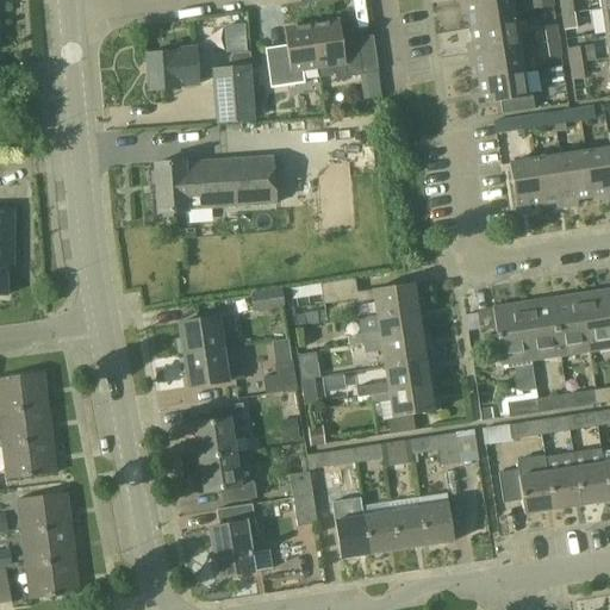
[(474,27),(515,22),(511,0),(496,0),(460,6),(461,16),(472,14),(474,27)]
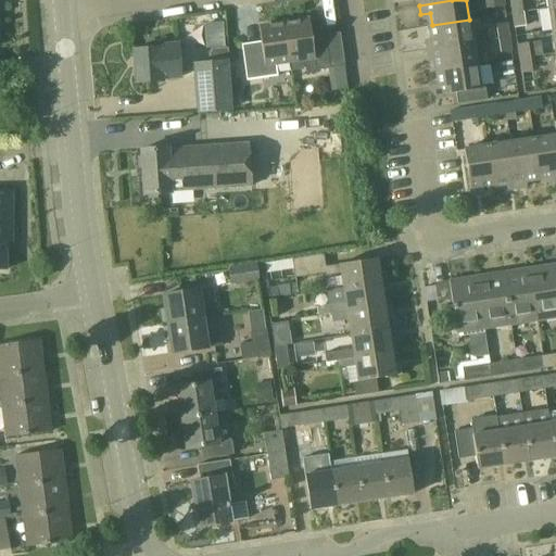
[(504,0),(481,0),(483,10),(505,7),(504,0)]
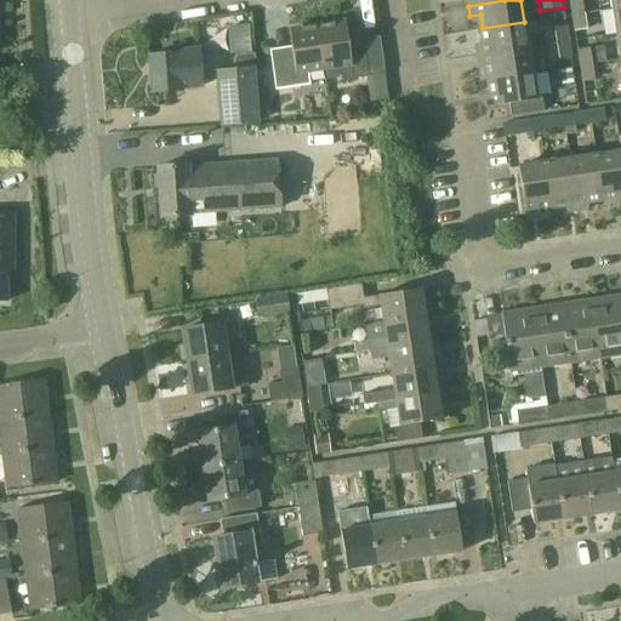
[(568,0),(570,16),(585,13),(581,0),(568,0)]
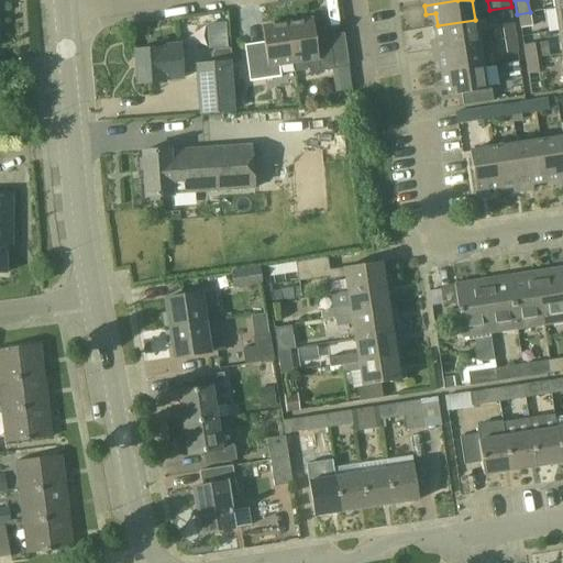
[(530,12),(517,14),(520,29),(531,28),(530,12)]
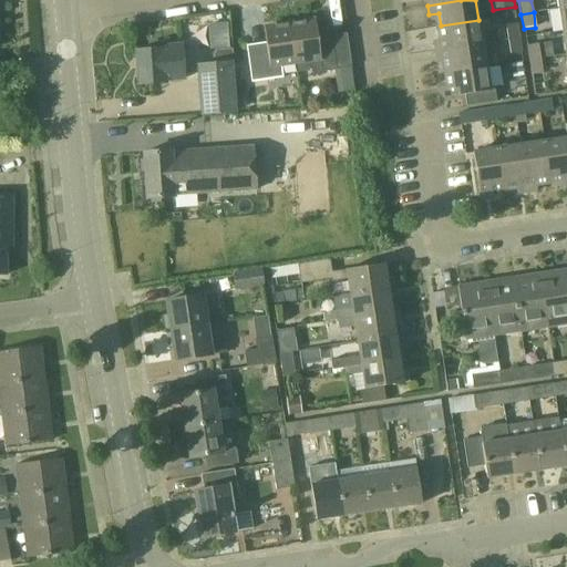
[(289,23),(296,64),(309,62),(311,75),(351,69),(347,33),(330,35),(331,42),(318,43),(315,20),(289,23)]
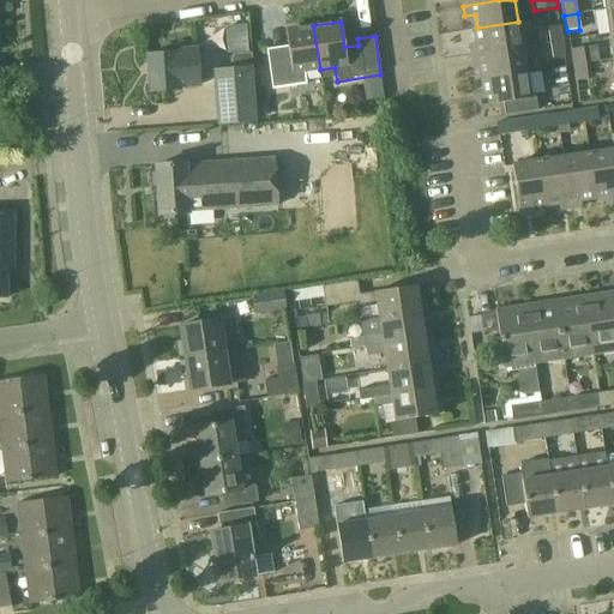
[(470,55),(523,48),(518,22),(477,28),(479,41),(469,43),(470,55)]
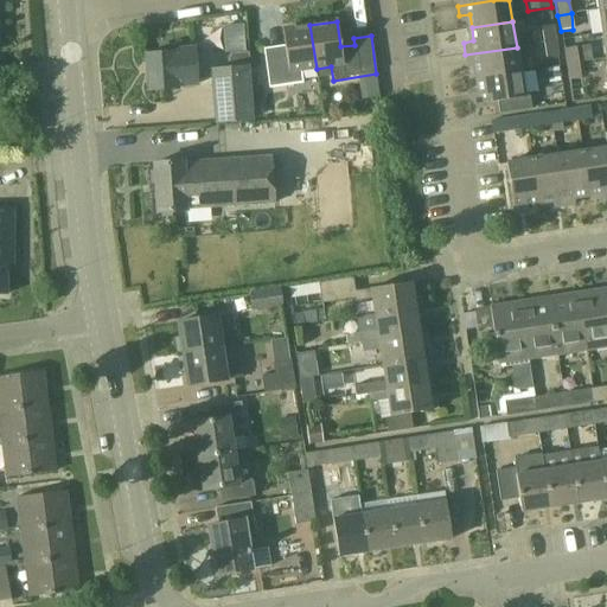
[(317,69),(310,25),(282,30),(285,48),(286,56),(264,58),(269,89),(302,84),(301,70),(315,69),(317,69)]
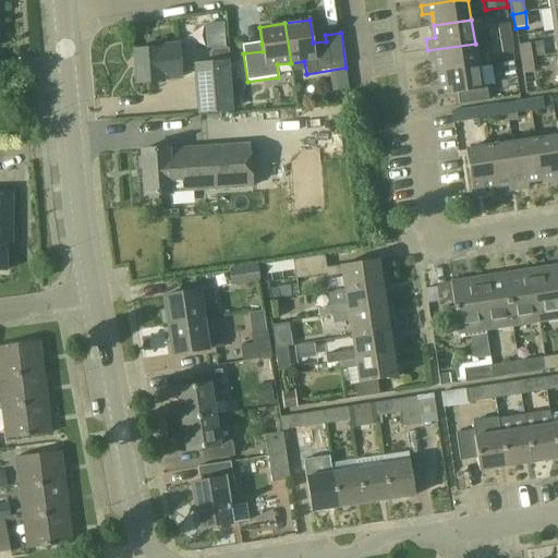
[(499,39),(511,37),(509,23),(497,25),(499,39)]
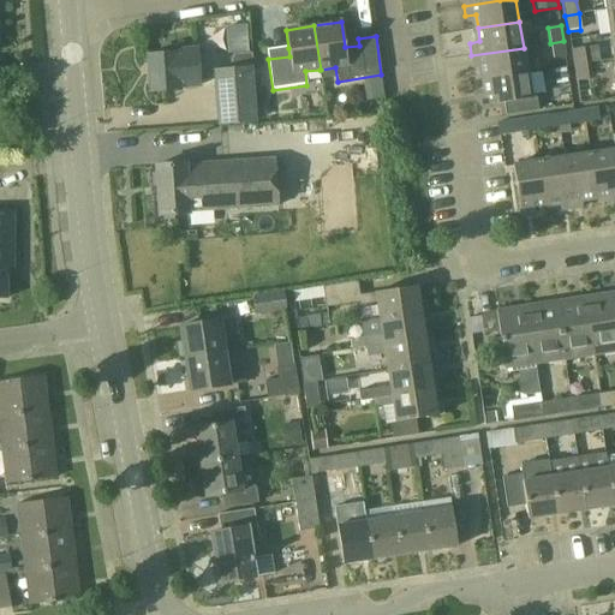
[(563,41),(550,43),(553,60),(566,58),(563,41)]
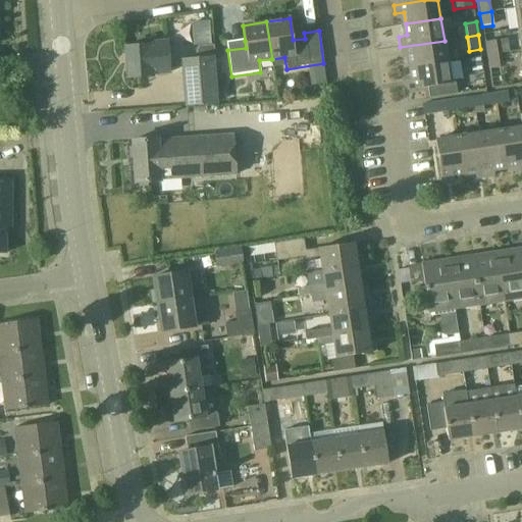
[(412,67),(448,62),(445,41),(400,47),(402,58),(411,57),(412,67)]
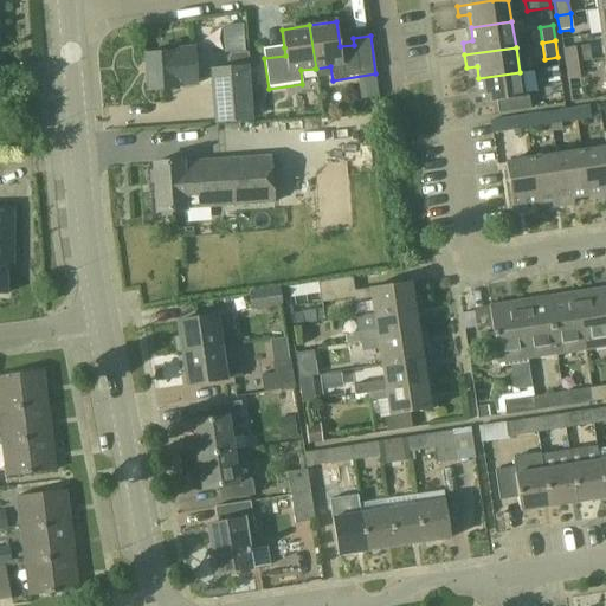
[(565,65),(578,63),(575,47),(562,49),(565,65)]
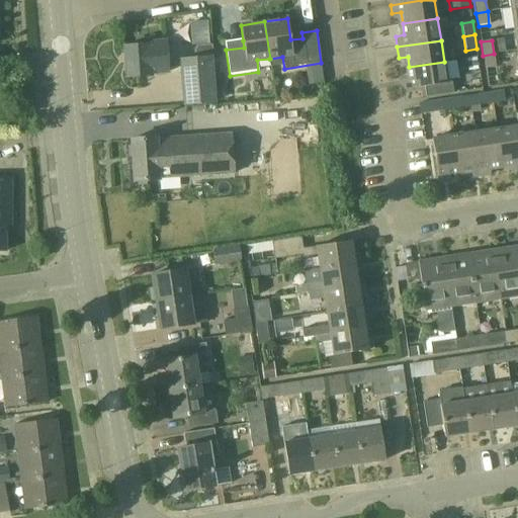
[(125,78),(151,76),(151,74),(167,73),(165,41),(147,44),(147,45),(123,47),(125,78)]
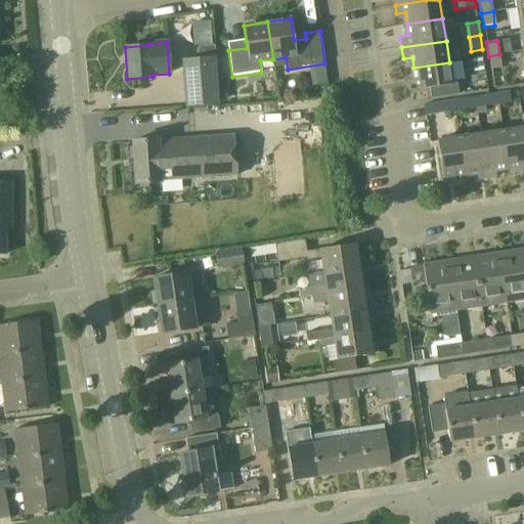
[(198,58),(181,59),(184,107),(218,105),(217,83),(215,66),(215,60),(214,46),(200,47),(197,51),(198,58)]
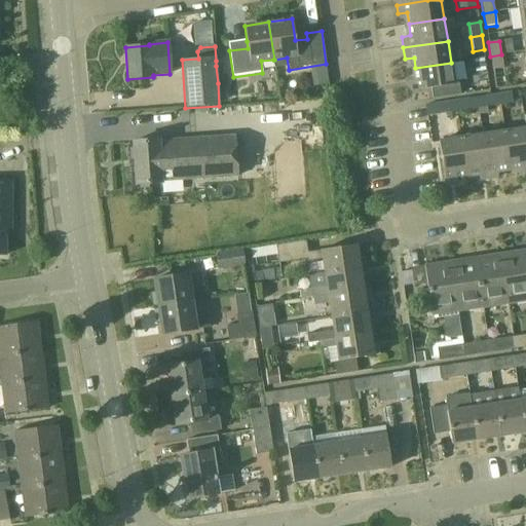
[(501,54),(490,57),(492,69),(503,68),(501,54)]
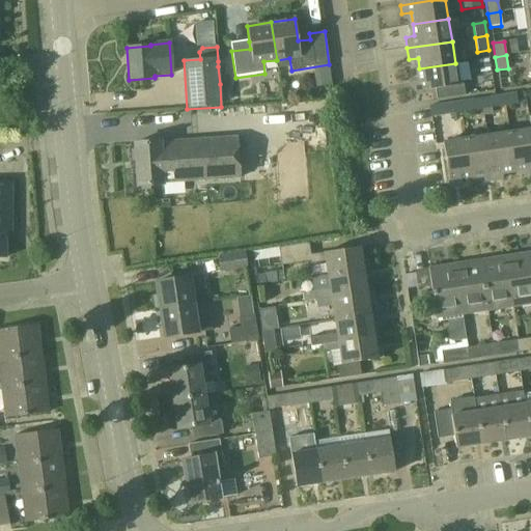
[(455,63),(419,68),(421,79),(412,80),(414,92),(436,88),(437,100),(466,95),(464,83),(458,84),(455,63)]
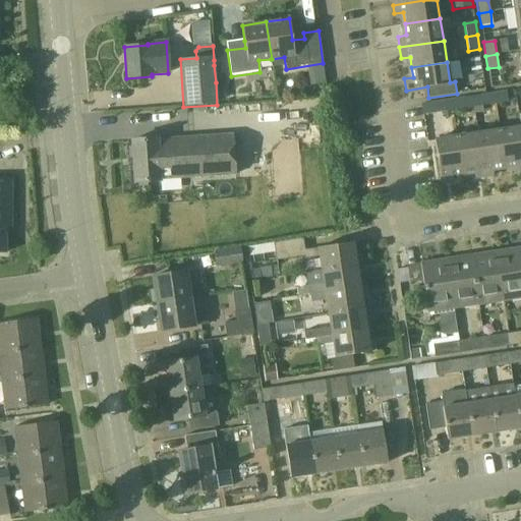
[(493,93),(495,105),(508,103),(507,91),(493,93)]
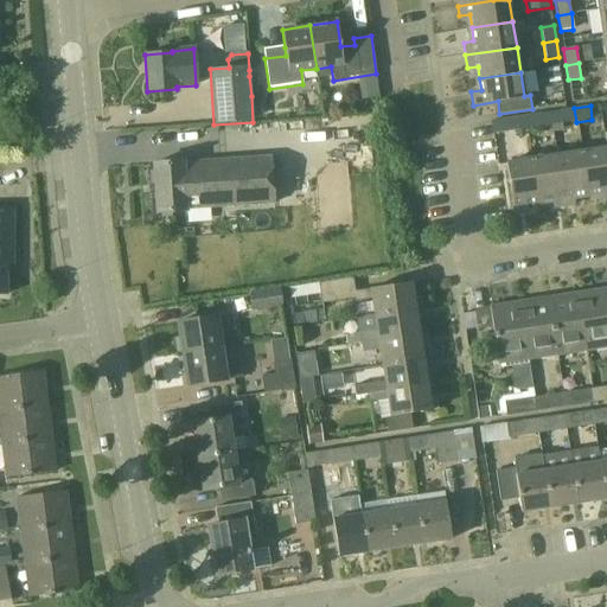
[(561,123),(576,122),(574,108),(558,110),(561,123)]
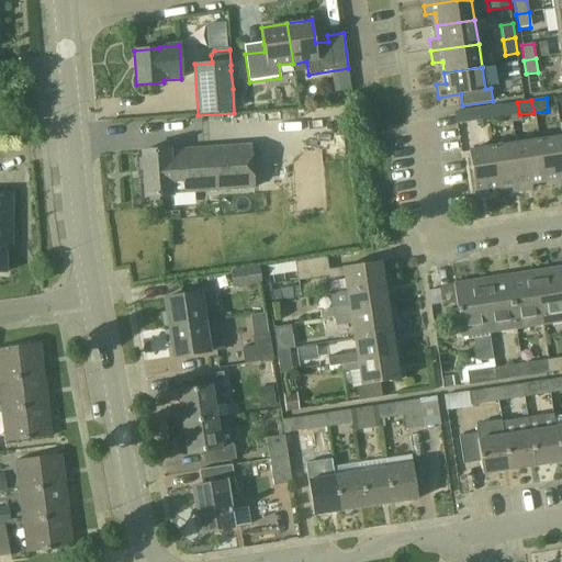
[(481,109),(483,120),(503,117),(501,105),(481,109)]
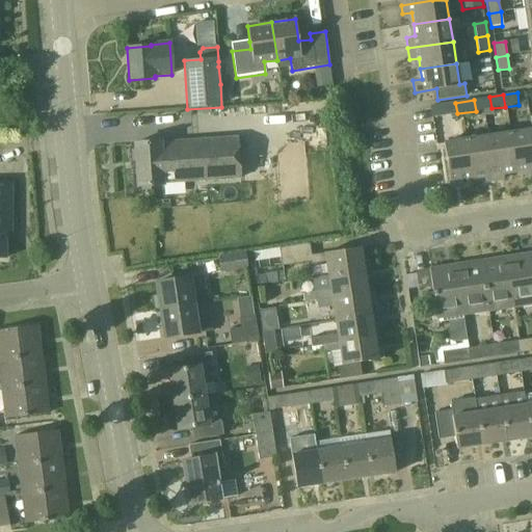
[(439,116),(457,113),(455,103),(437,105),(437,106),(439,116)]
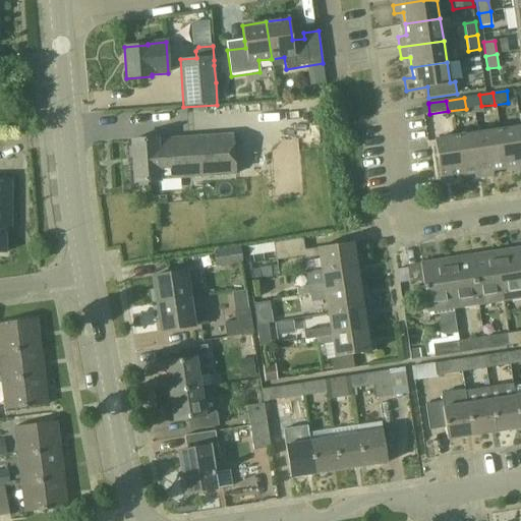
[(423,115),(429,114),(428,104),(421,105),(423,115)]
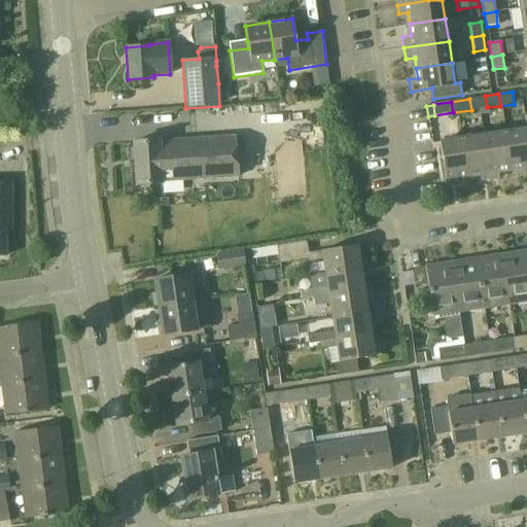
[(524,174),(526,173),(526,134),(526,129),(504,132),(510,167),(523,165),(524,174)]
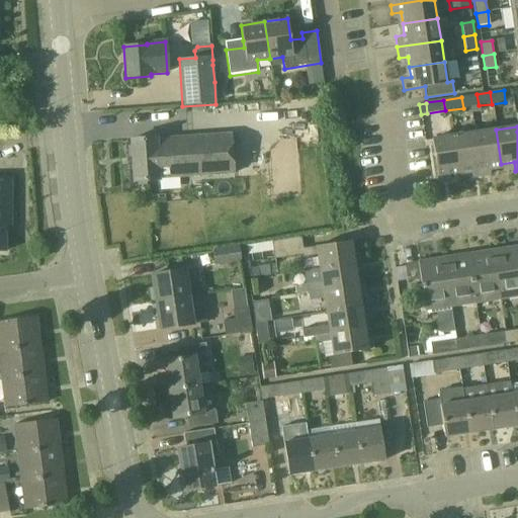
[(489,166),(501,164),(496,130),(475,133),(482,176),(490,175),(489,166)]
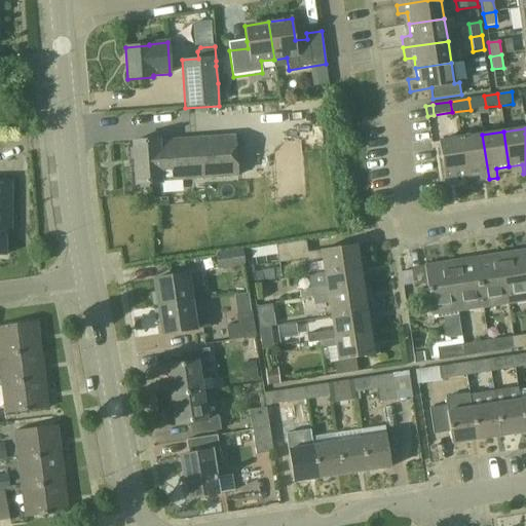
[(238,177),(235,135),(159,141),(159,140),(133,141),(135,185),(161,183),(238,177)]
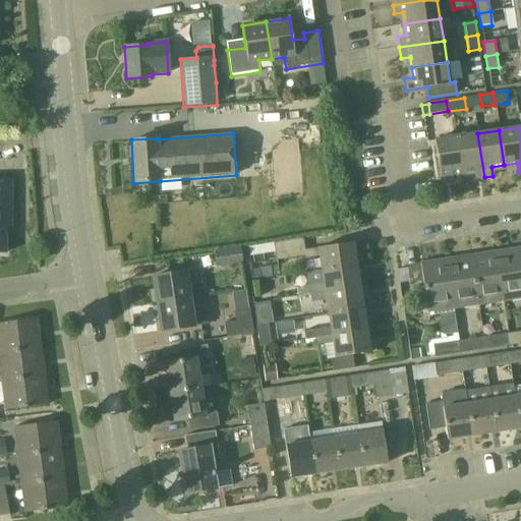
[(475,179),(484,177),(477,133),(456,136),(461,172),(473,170),(475,179)]
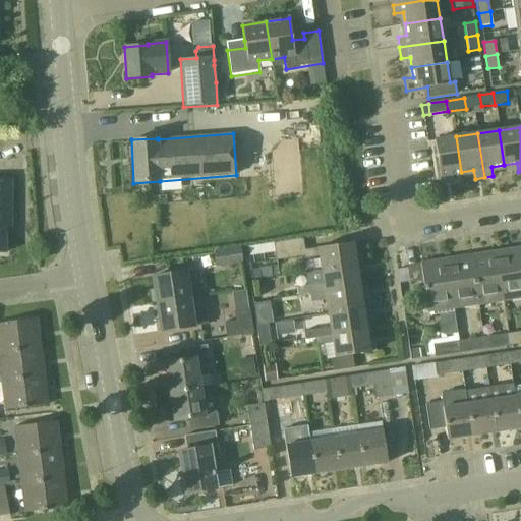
[(450,173),(461,172),(456,136),(435,139),(441,184),(451,182),(450,173)]
